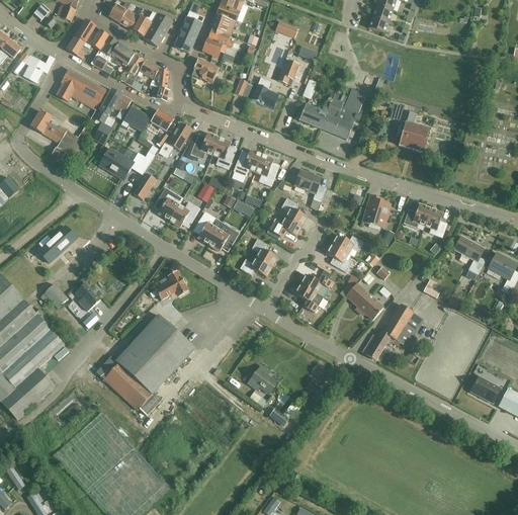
[(221,0),(216,13),(236,21),(241,5),(243,0),(221,0)]
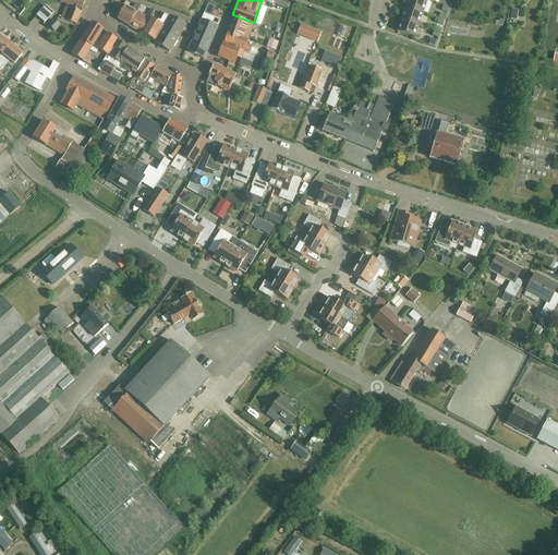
[(422,10),(426,0),(407,0),(405,3),(422,10)]
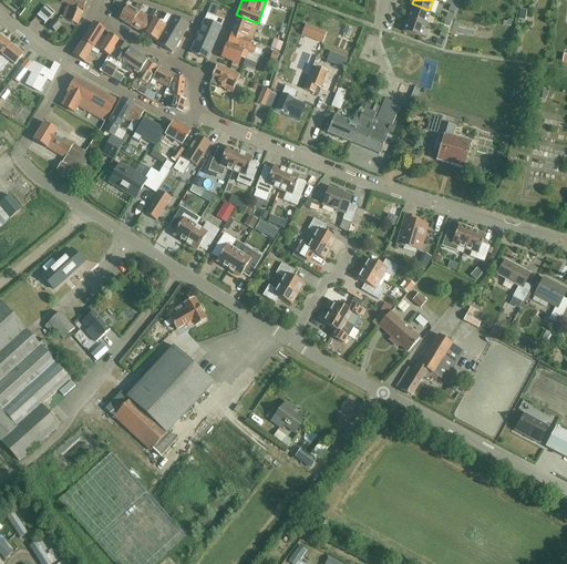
[(138,9),(142,3),(137,1),(135,6),(136,7),(136,9),(126,3),(119,17),(131,23),(138,9)]
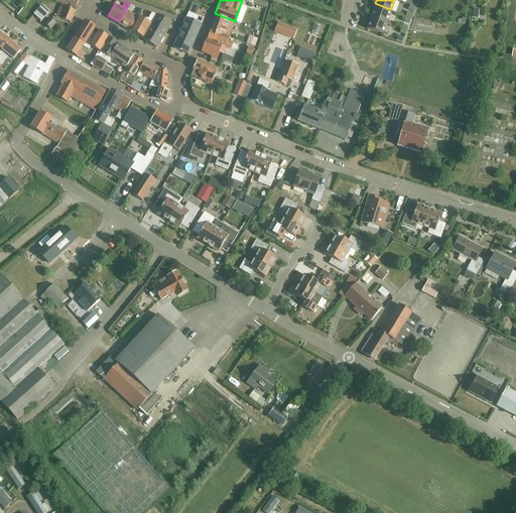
[(191,1),(188,10),(196,12),(199,4),(191,1)]
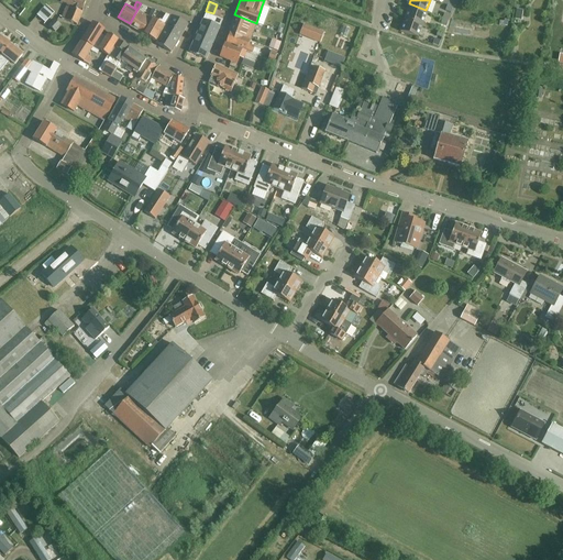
[(37,13),(45,20),(54,11),(45,3),(36,12),(37,13)]
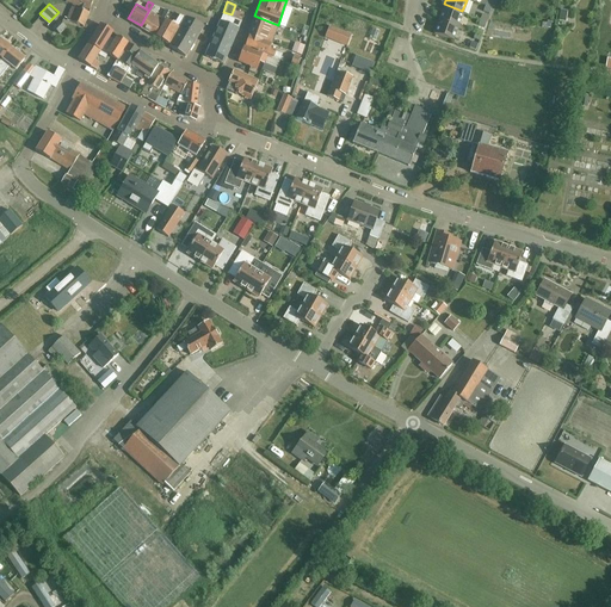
[(67,18),(84,24),(88,10),(72,4),(67,18)]
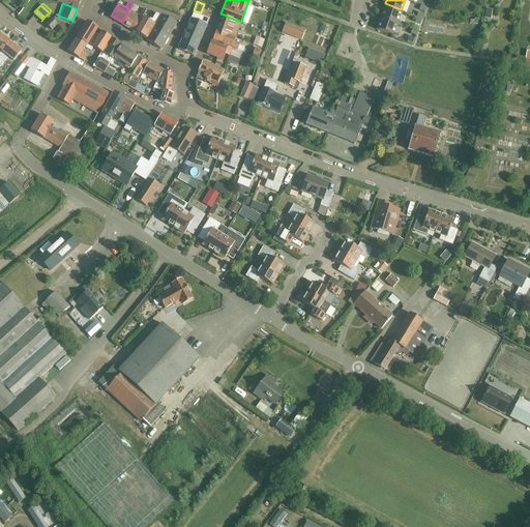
[(134,29),(142,16),(135,10),(138,5),(133,3),(129,8),(122,22),(134,29)]
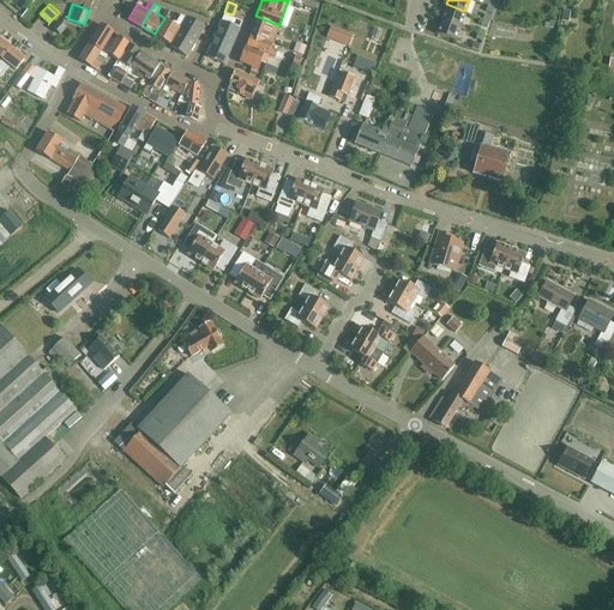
[(459,24),(464,11),(446,4),(441,18),(459,24)]
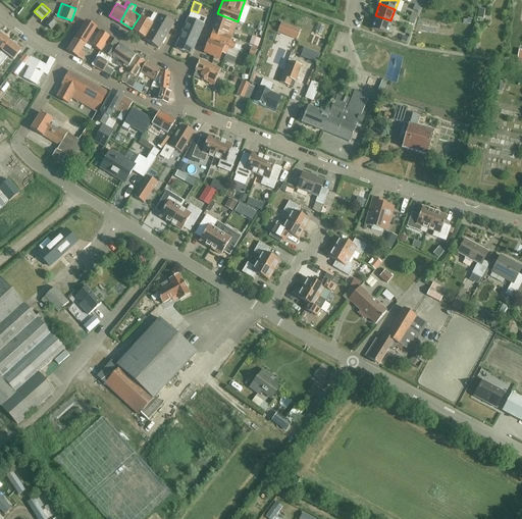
[(183,28),(198,35),(203,22),(205,16),(191,10),(188,16),(183,28)]
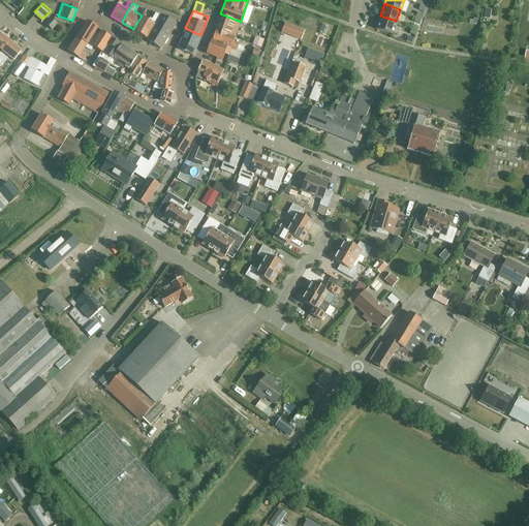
[(147,37),(161,13),(155,11),(152,17),(150,16),(148,19),(142,14),(142,16),(133,29),(147,37)]
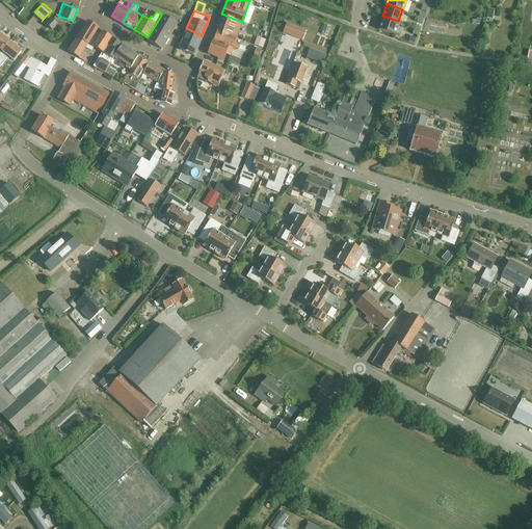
[(162,14),(148,37),(147,38),(161,47),(177,22),(162,14)]
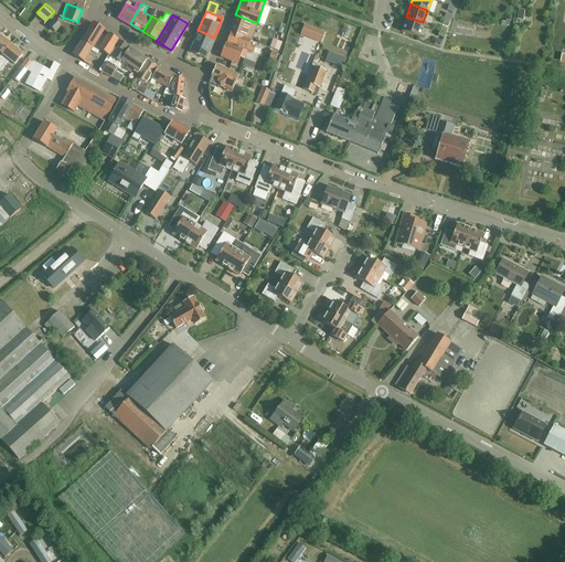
[(251,39),(257,23),(235,14),(230,31),(245,36),(249,38),(251,39)]
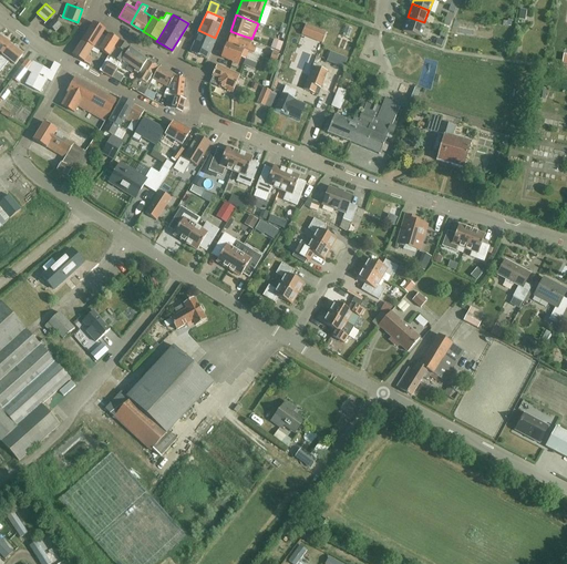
[(420,36),(424,22),(408,17),(403,29),(420,36)]
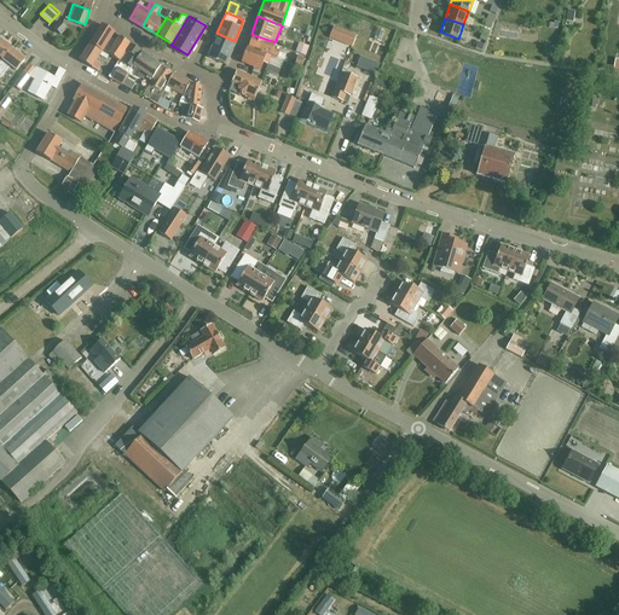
[(53,25),(61,33),(67,25),(59,19),(53,25)]
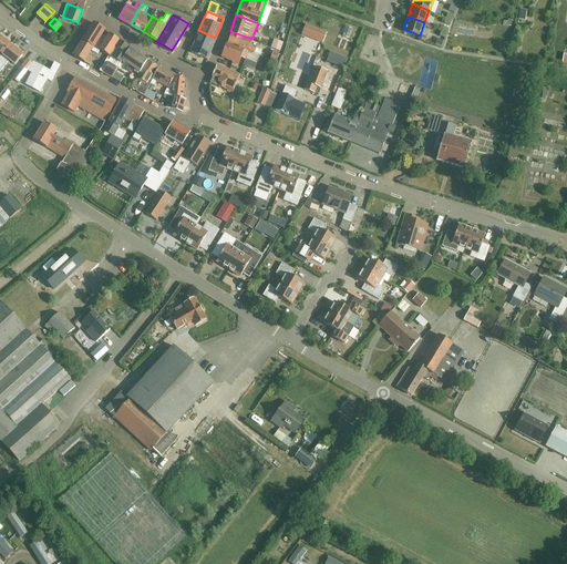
[(72,53),(89,62),(92,57),(88,53),(104,28),(93,20),(72,53)]
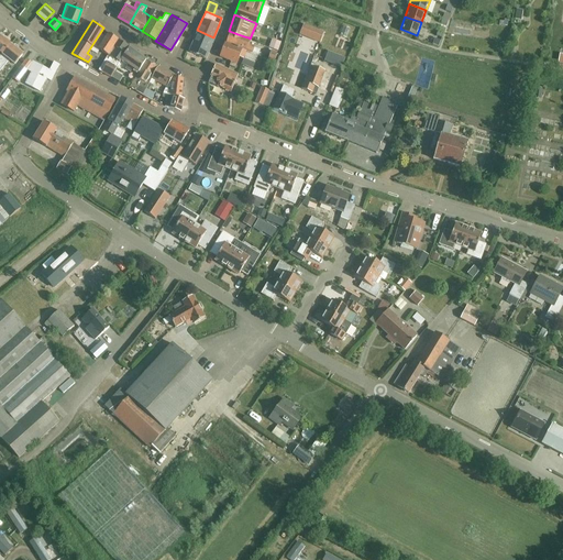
[(506,30),(508,22),(499,20),(498,29),(506,30)]
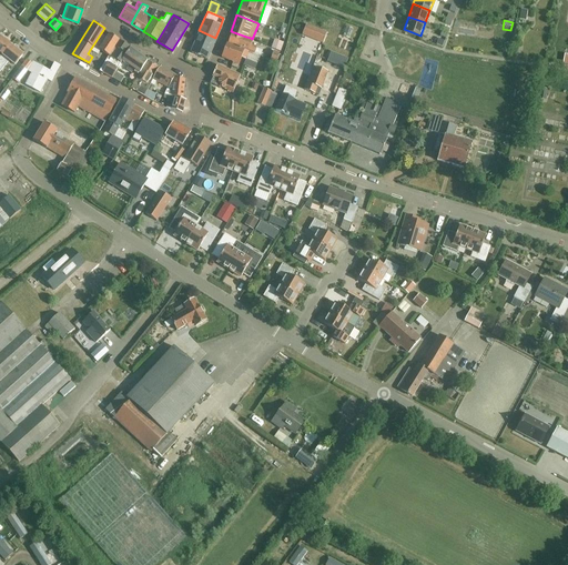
[(108,53),(119,38),(107,30),(104,34),(101,32),(92,49),(97,52),(100,48),(108,53)]
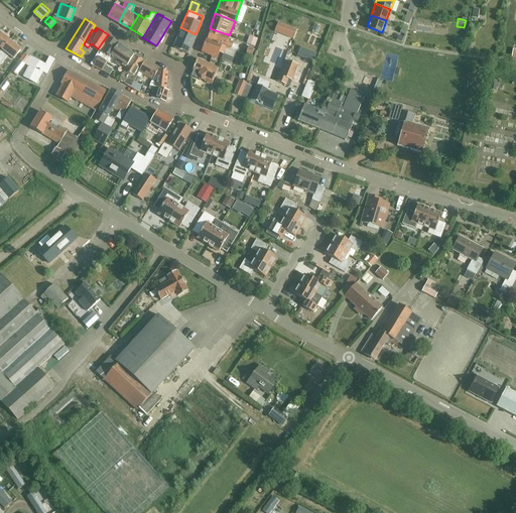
[(187,51),(196,34),(180,27),(173,45),(187,51)]
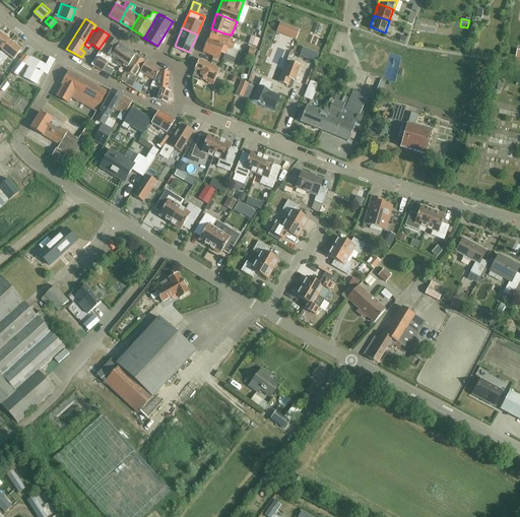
[(253,27),(251,35),(260,38),(262,30),(253,27)]
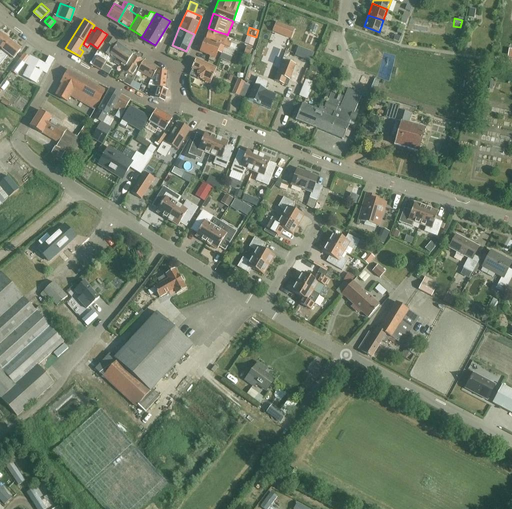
[(225,39),(226,34),(222,33),(208,28),(205,37),(234,48),(235,43),(225,39)]
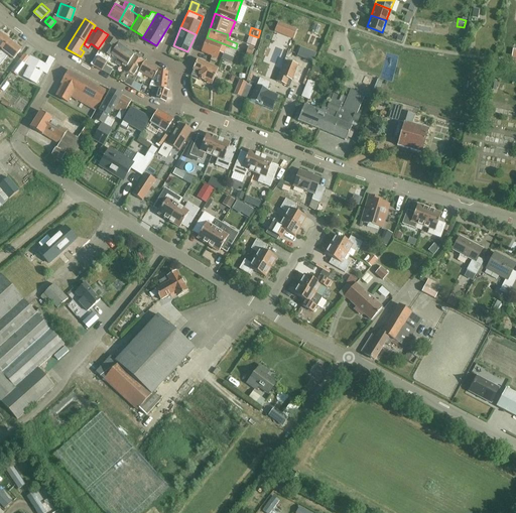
[(392,35),(400,38),(402,33),(394,30),(392,35)]
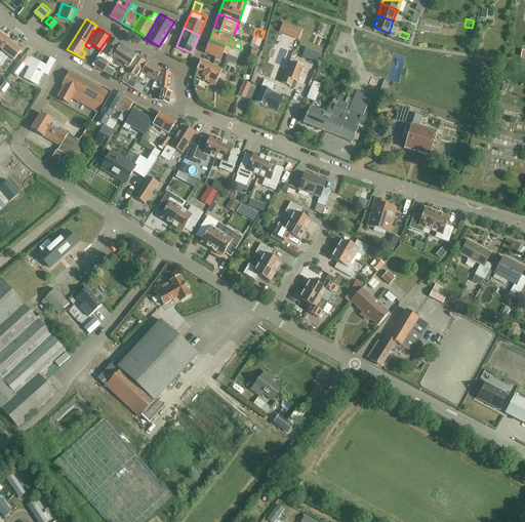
[(0,51),(9,40),(0,32),(0,51)]
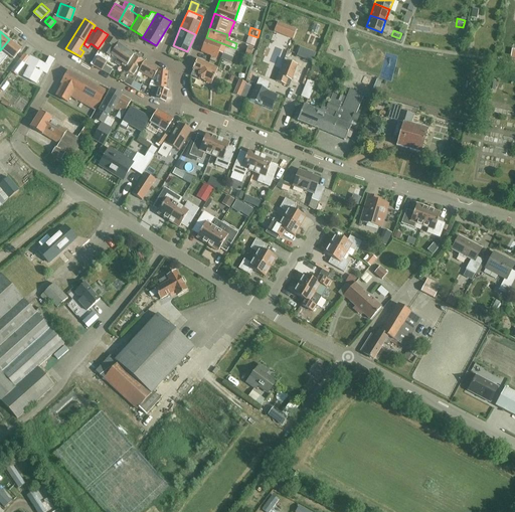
[(109,54),(111,52),(118,41),(109,35),(104,42),(106,44),(102,49),(99,53),(97,57),(94,63),(101,67),(104,62),(105,63),(109,54)]
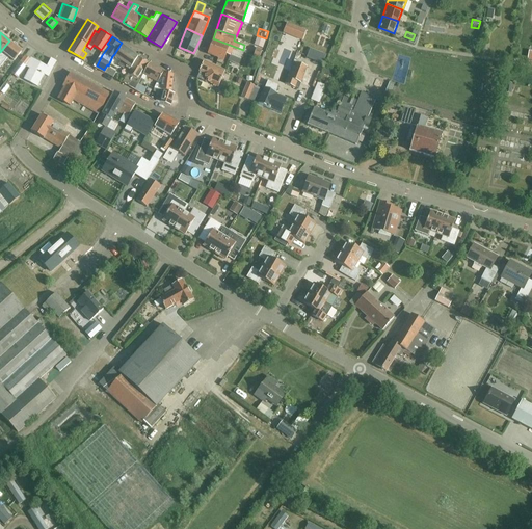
[(239,49),(213,38),(212,38),(212,41),(207,51),(218,56),(216,60),(221,62),(227,50),(237,54),(239,49)]
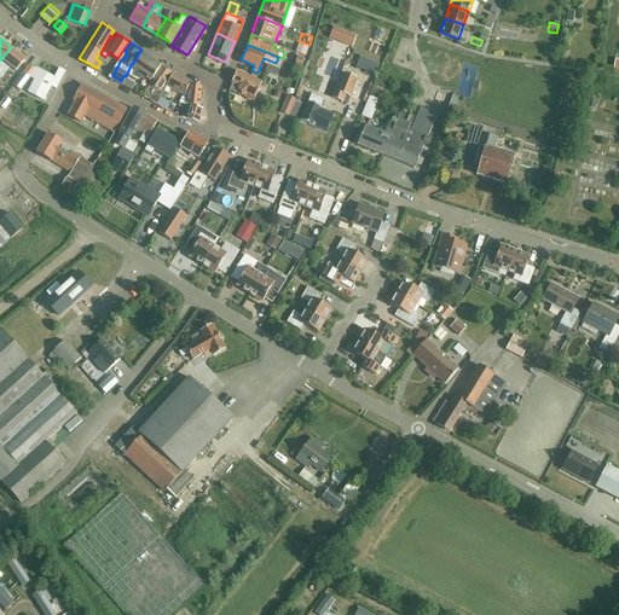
[(11,47),(0,61),(0,74),(10,63),(16,68),(24,58),(11,47)]
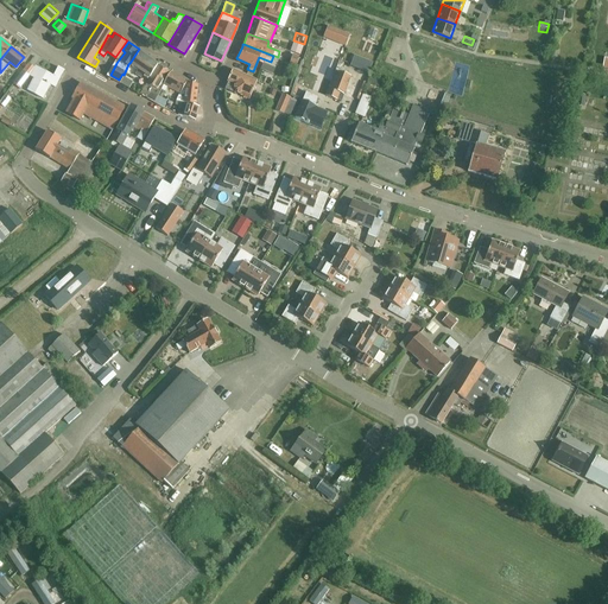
[(153,70),(158,63),(139,49),(131,62),(138,67),(134,71),(140,75),(143,71),(150,76),(153,70)]
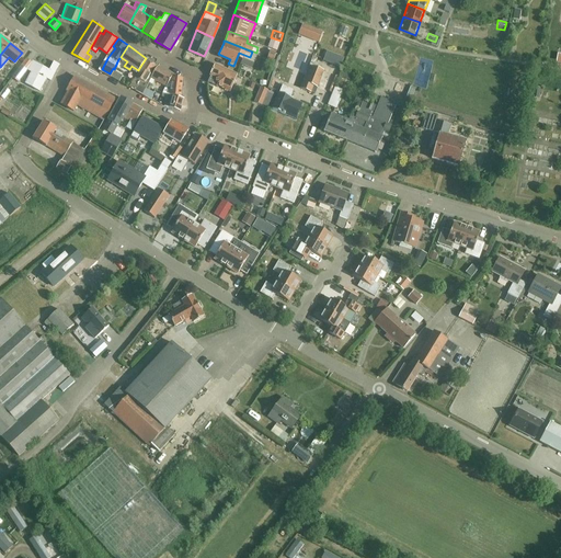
[(292,61),(296,54),(284,47),(279,55),(292,61)]
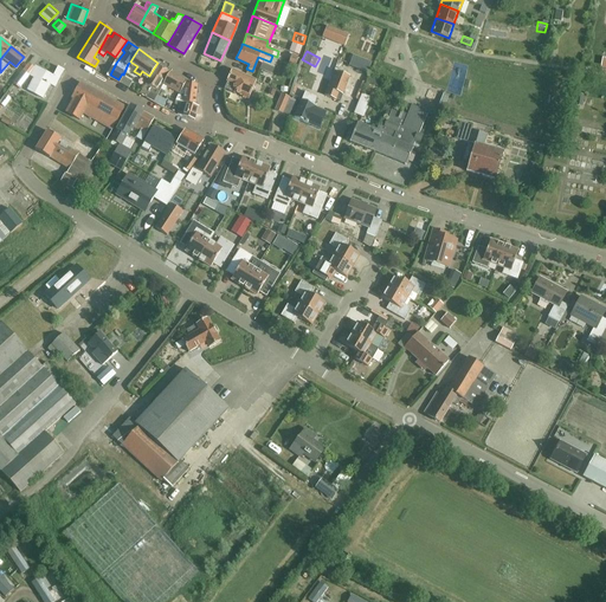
[(34,64),(33,65),(27,60),(13,82),(19,85),(28,72),(33,76),(27,88),(43,96),(50,83),(55,85),(63,69),(57,65),(53,73),(39,65),(34,64)]
